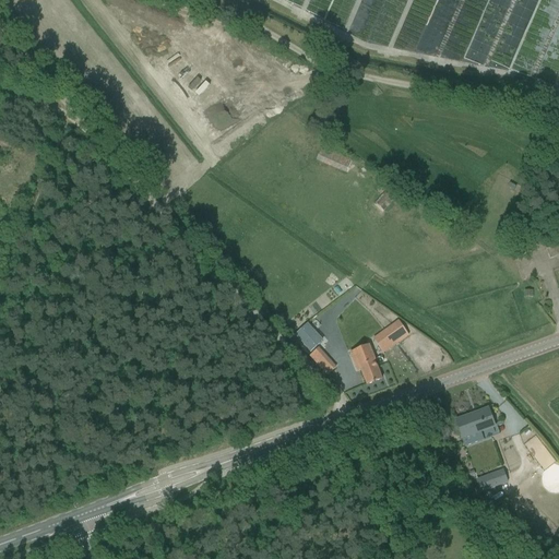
[(351,162),(322,149),(317,161),(345,174),(351,162)]
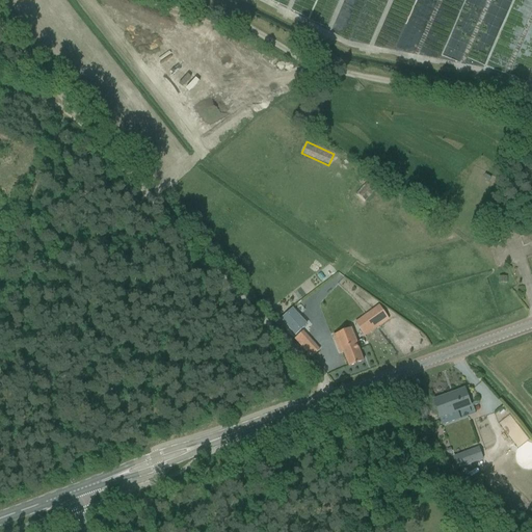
[(378,185),(372,179),(358,195),(366,201),(378,185)]
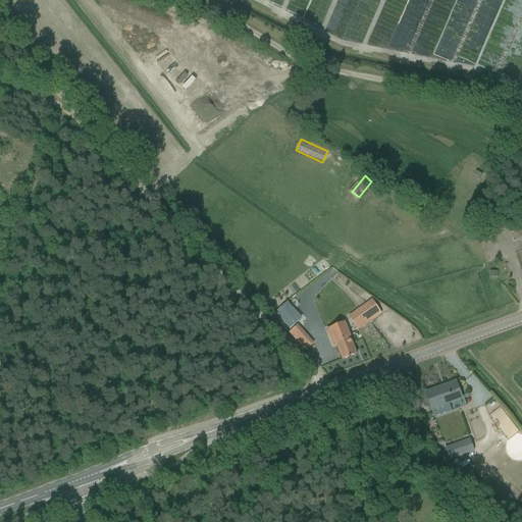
[(371,298),(348,314),(359,330),(382,314),(371,298)]
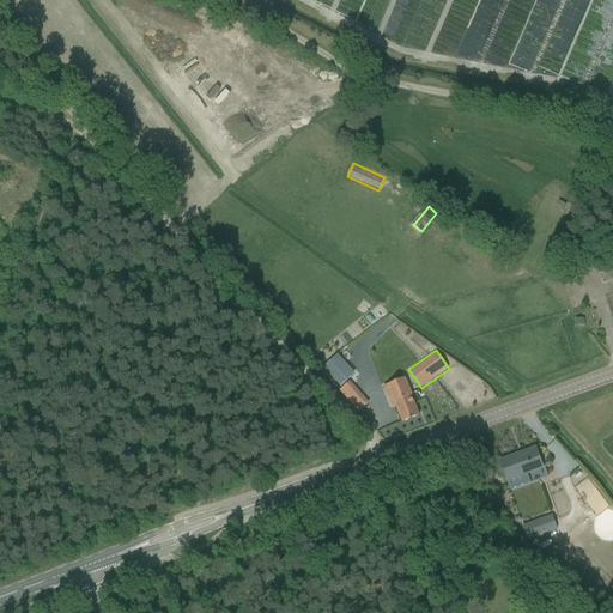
[(338,356),(323,368),(340,387),(354,374),(338,356)]
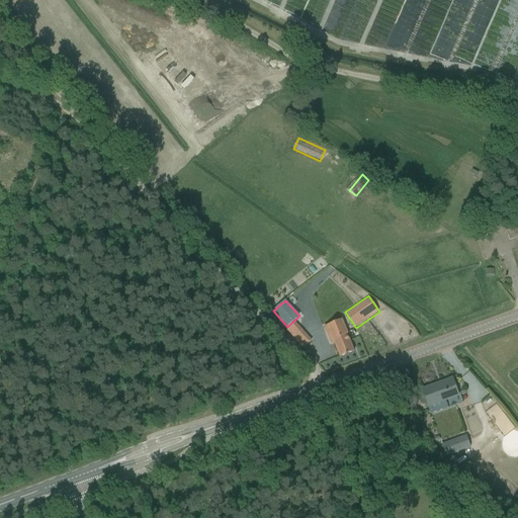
[(340,357),(354,352),(341,320),(325,327),(332,344),(334,343),(340,357)]
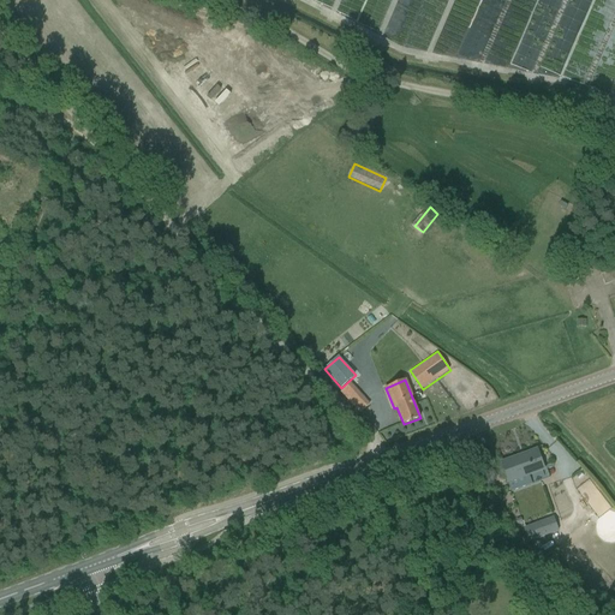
[(351,383),(341,392),(341,393),(351,404),(362,394),(351,383)]
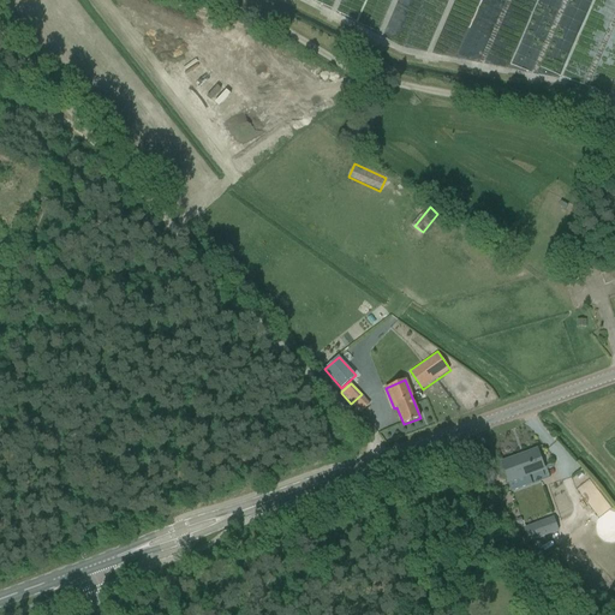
[(520,457),(502,463),(509,483),(544,470),(537,452),(520,458),(520,457)]
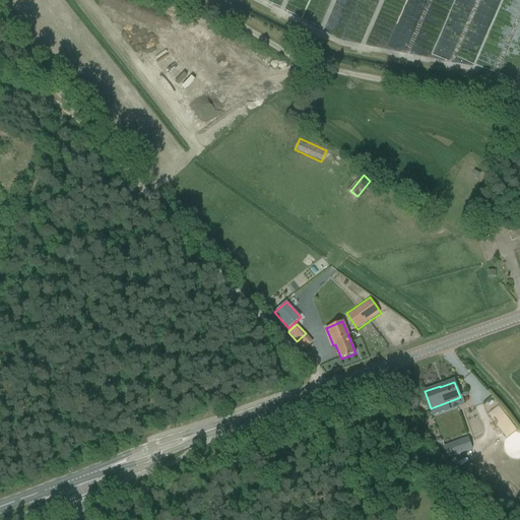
[(469,440),(444,450),(447,459),(472,450),(469,440)]
